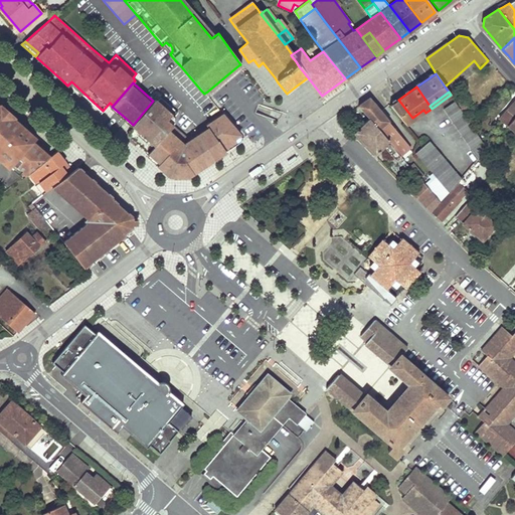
[(136,126),(129,134),(139,143),(149,151),(162,162),(158,165),(171,176),(178,176),(190,175),(240,142),(241,137),(225,118),(223,116),(189,139),(175,127),(177,124),(176,118),(180,113),(162,97),(158,101),(155,99),(153,101),(143,113),(134,124),(136,126)]
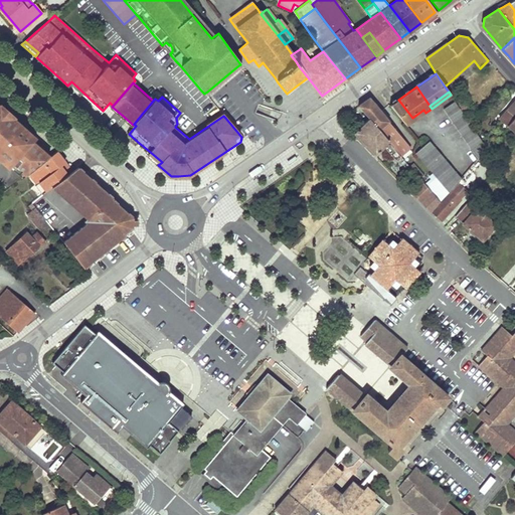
[(379,131),(395,150),(400,156),(409,148),(370,99),(358,107),(369,119),(379,131)]
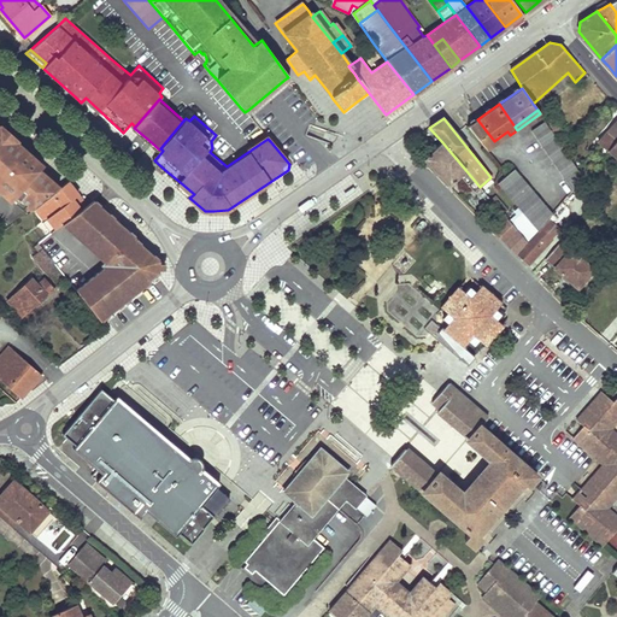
[(466,127),(487,151),(510,135),(507,131),(494,141),(477,119),(466,127)]
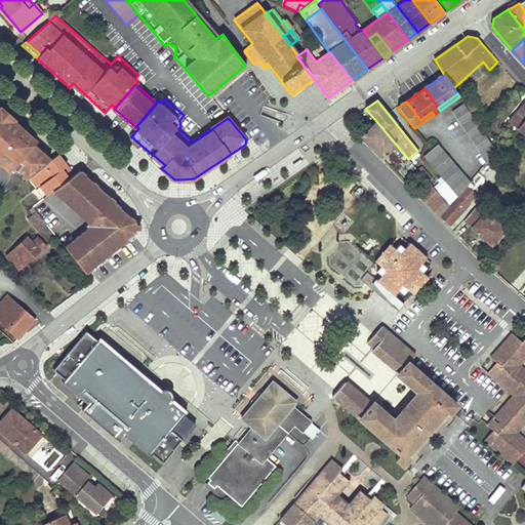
[(524,103),(510,121),(524,134),(524,103)]
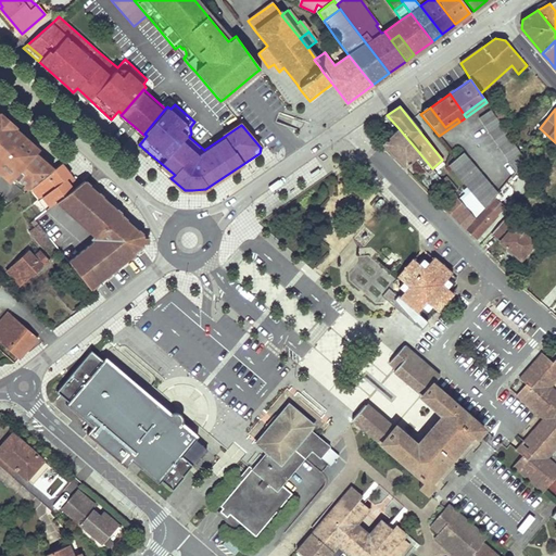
[(526,161),(523,156),(491,110),(479,117),(516,172),(520,166),(521,165),(526,161)]
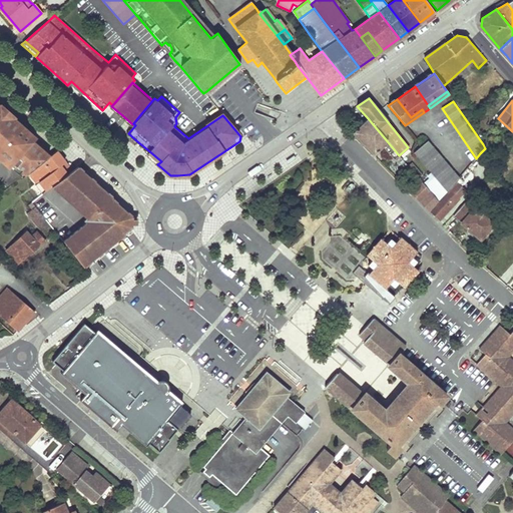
[(465,116),(468,114),(470,112),(463,101),(457,104),(465,116)]
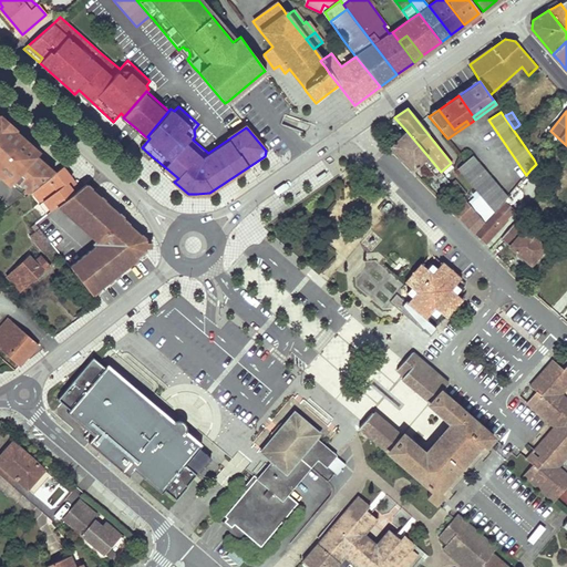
[(0,175),(9,183),(13,178),(29,192),(43,181),(52,173),(33,155),(37,151),(0,119),(0,175)]
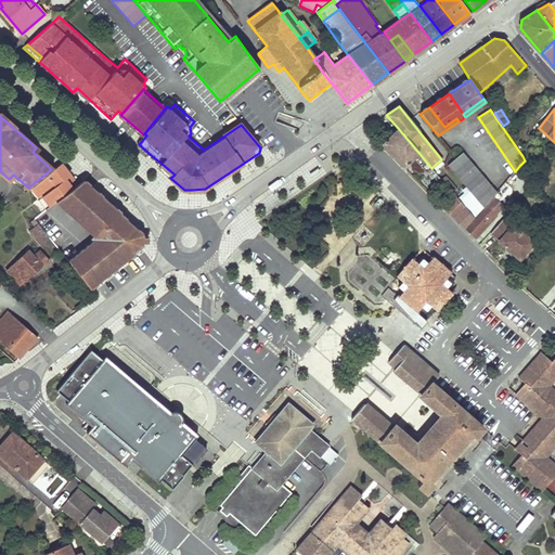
[(426,162),(409,141),(398,128),(382,143),(405,167),(415,159),(421,166),(426,162)]
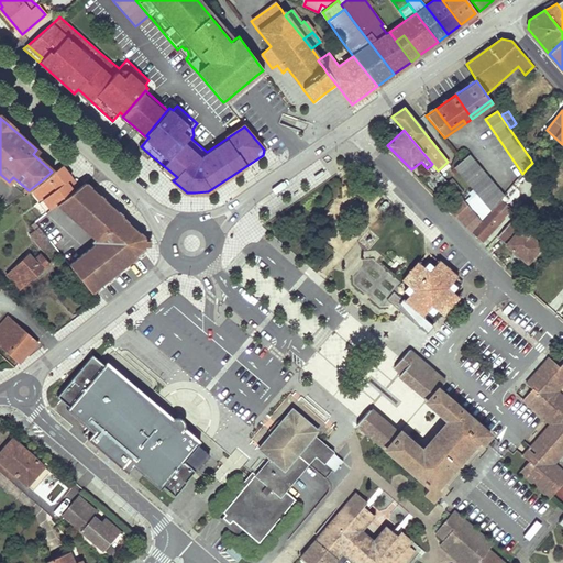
[(532,163),(528,167),(532,172),(547,154),(539,148),(530,158),(532,163)]
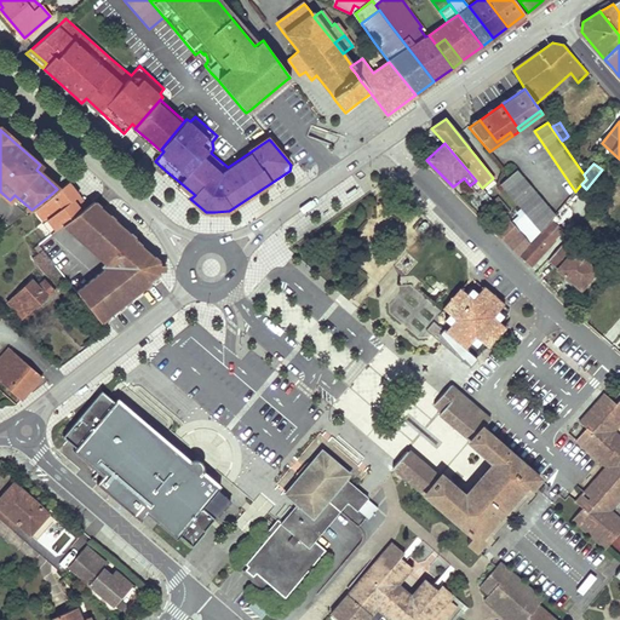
[(526,214),(540,233),(552,218),(556,214),(518,171),(500,184),(526,214)]
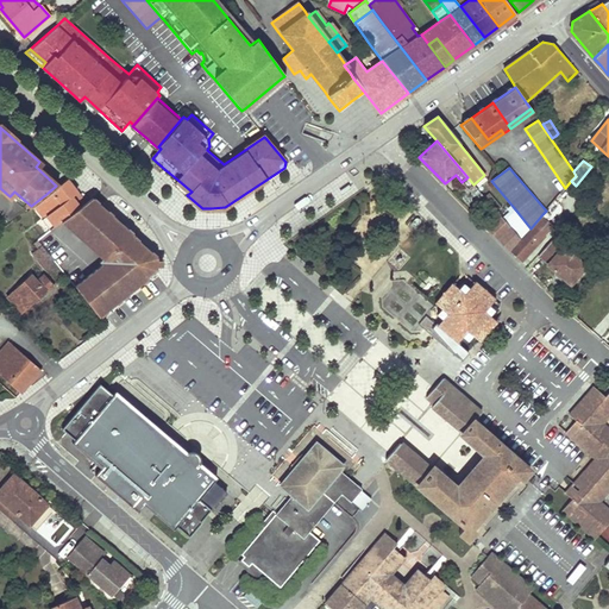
[(56,186),(46,194),(48,195),(37,203),(54,225),(77,206),(70,196),(75,193),(66,179),(56,186)]
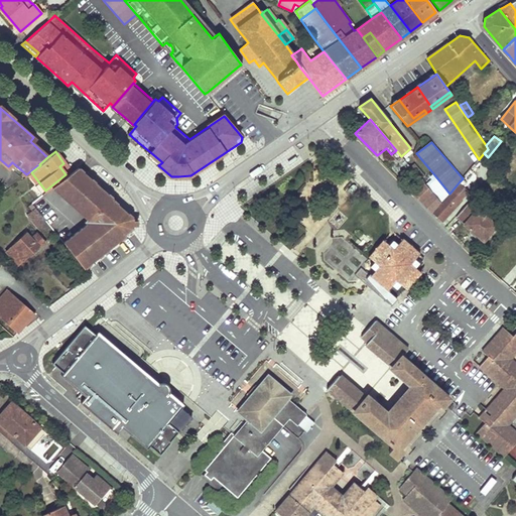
[(297,159),(295,156),(287,162),(289,165),(297,159)]
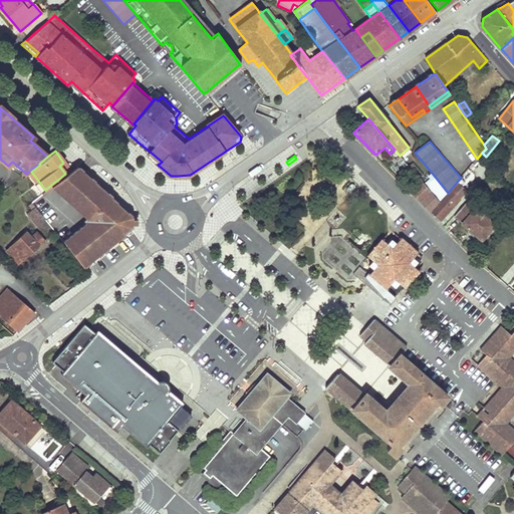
[(418,186),(412,192),(432,212),(433,210),(439,203),(426,187),(419,179),(414,173),(409,167),(404,161),(400,164),(418,186)]
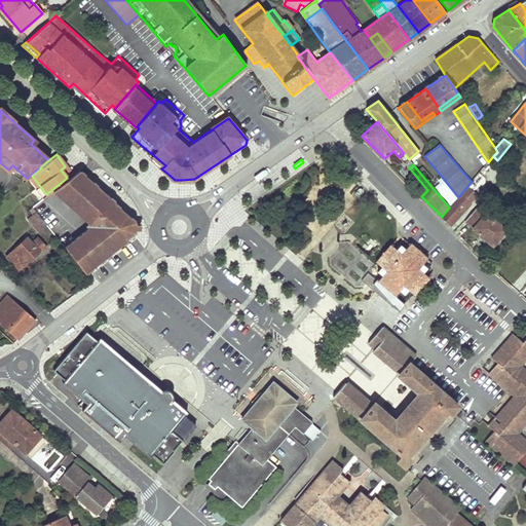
[(422,167),(418,171),(423,177),(428,183),(433,179),(422,167)]
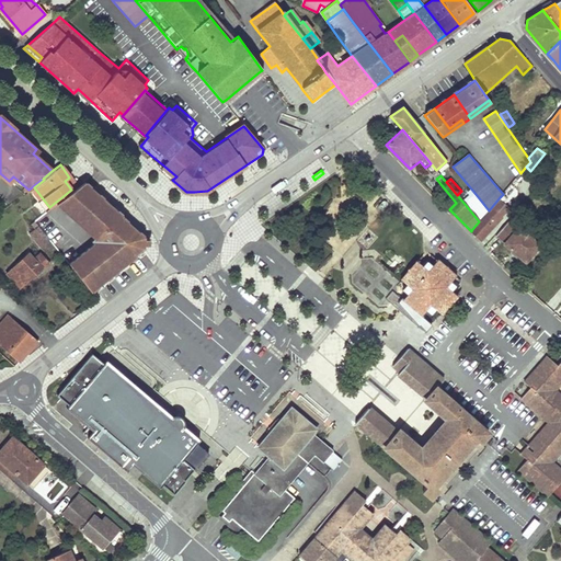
[(134,254),(139,251),(144,248),(144,244),(144,239),(145,237),(130,225),(122,217),(123,215),(116,209),(102,197),(93,189),(89,185),(84,181),(57,204),(60,207),(66,213),(77,222),(91,236),(98,241),(69,264),(83,283),(86,285),(91,292),(118,268),(121,267),(135,255),(134,254)]
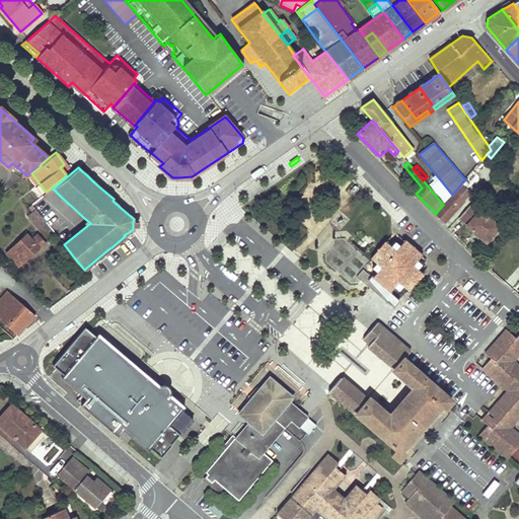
[(430,189),(443,205),(445,202),(447,200),(452,195),(440,179),(430,189)]
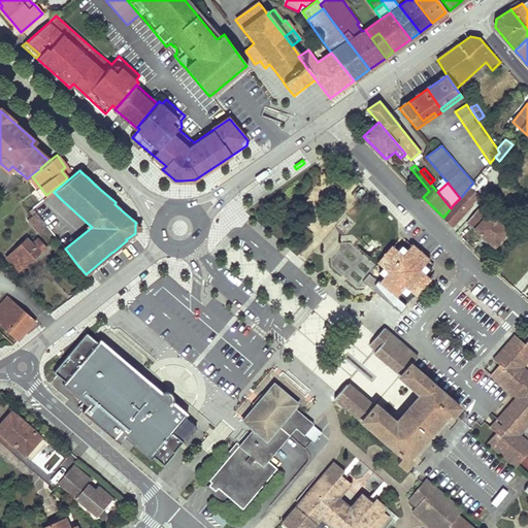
[(451,208),(444,216),(454,224),(473,202),(472,202),(480,193),(470,186),(460,198),(455,203),(453,205),(451,208)]
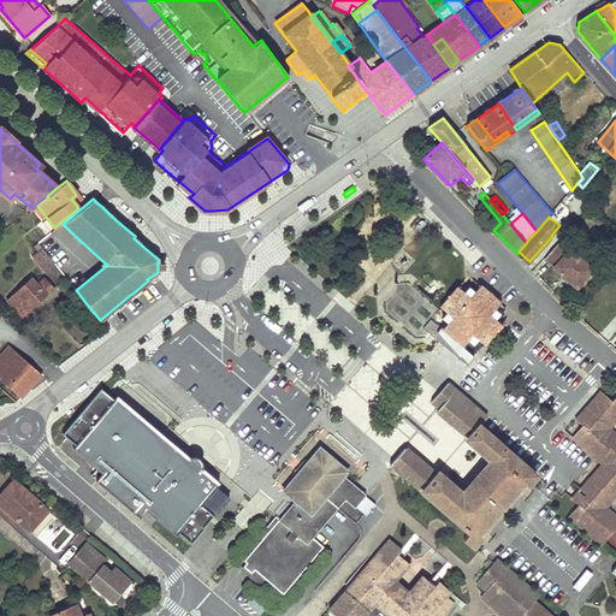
[(33,246),(35,248),(37,252),(33,255),(45,271),(54,262),(37,241),(33,246)]
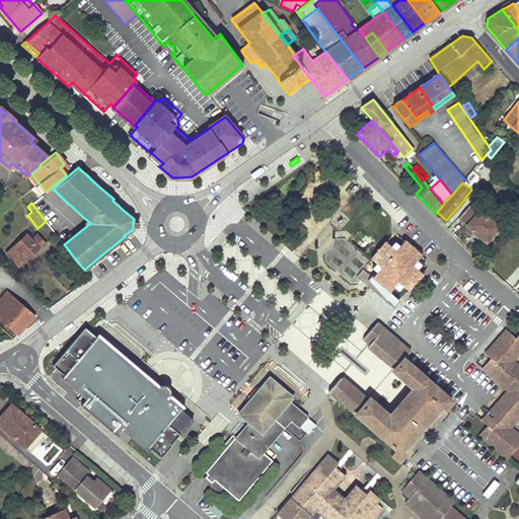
[(466,225),(475,234),(486,242),(499,226),(479,210),(477,212),(469,206),(459,217),(467,224),(466,225)]
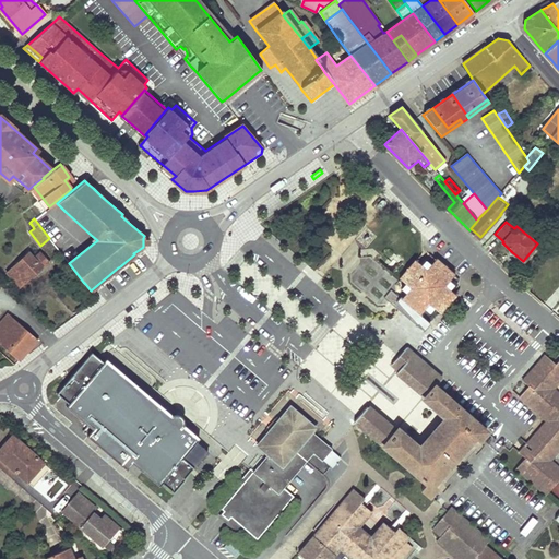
[(34,273),(35,274),(36,275),(49,263),(38,252),(33,258),(28,252),(6,272),(19,286),(34,273)]
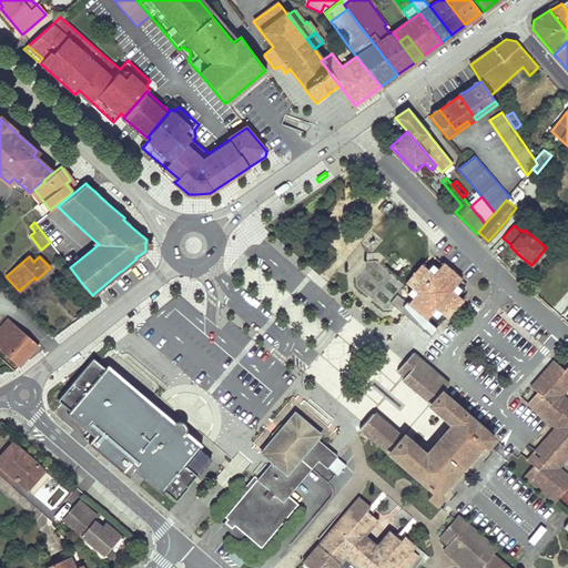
[(405,293),(407,295),(409,296),(405,302),(396,293),(388,302),(405,316),(407,317),(428,336),(435,328),(426,320),(430,314),(435,318),(439,313),(442,315),(444,317),(450,311),(462,297),(456,293),(455,284),(459,280),(452,273),(448,270),(439,263),(435,267),(434,266),(430,264),(427,267),(422,263),(414,273),(405,283),(409,287),(405,293)]
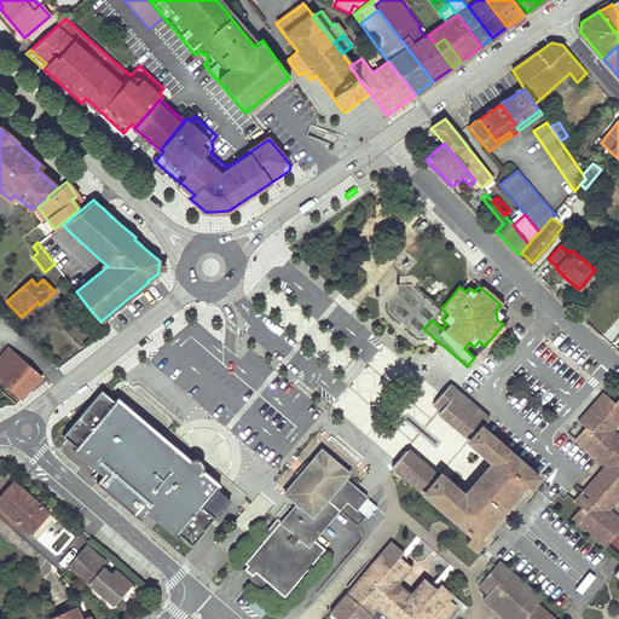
[(0,380),(21,399),(32,387),(41,376),(9,347),(0,356),(0,380)]
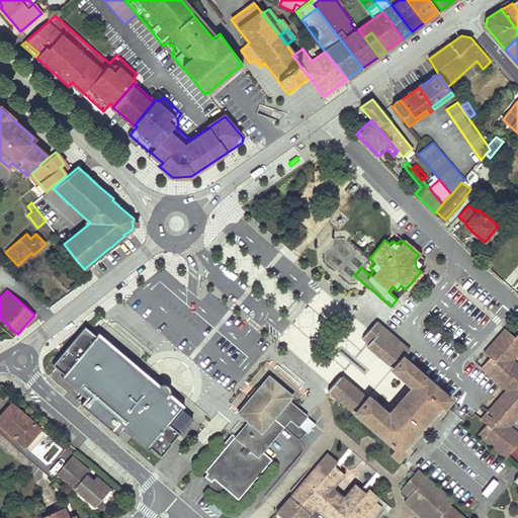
[(402,449),(440,406),(444,409),(452,400),(448,397),(430,380),(403,357),(409,350),(382,327),(380,325),(375,321),(373,324),(361,338),(368,343),(366,345),(393,368),(392,369),(412,386),(399,402),(389,414),(368,397),(366,399),(341,377),(329,392),(338,399),(354,413),(381,437),(395,448),(390,453),(398,460),(405,452),(402,449)]
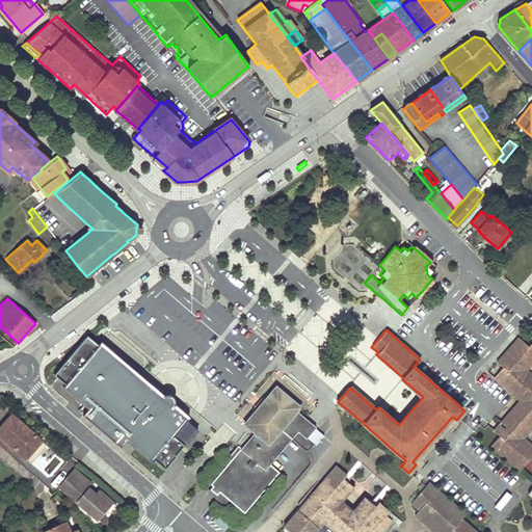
[(175,408),(171,405),(170,405),(173,403),(173,400),(171,397),(169,396),(166,396),(164,396),(161,397),(160,396),(155,392),(110,355),(88,337),(68,361),(54,376),(56,378),(76,394),(92,407),(84,417),(115,444),(123,434),(128,437),(131,434),(140,443),(137,446),(153,458),(164,468),(176,453),(183,444),(187,439),(196,428),(185,419),(186,418),(177,410),(175,408)]
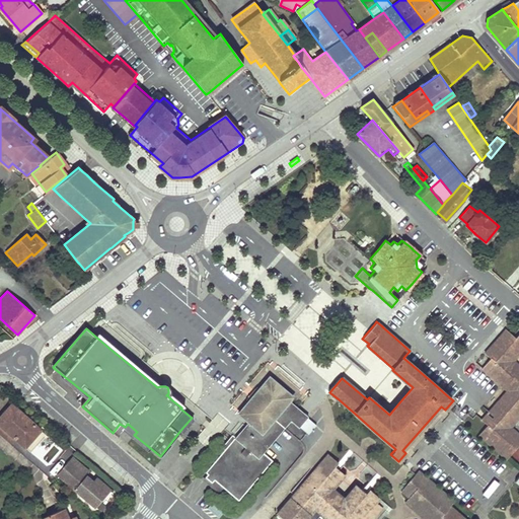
[(498,345),(509,332),(506,329),(496,342),(498,345)]
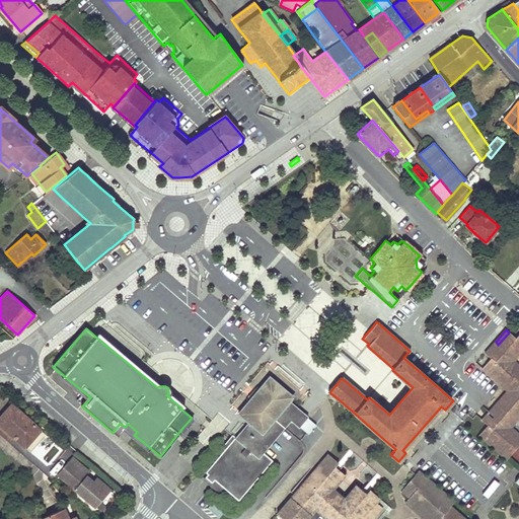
[(518,370),(509,362),(518,350),(518,336),(516,339),(509,332),(498,345),(496,342),(485,354),(491,359),(483,368),(488,372),(489,370),(510,387),(508,389),(508,390),(511,392),(491,416),(494,419),(488,426),(480,435),(508,457),(518,444),(518,439),(509,431),(511,428),(508,426),(518,413),(518,477),(518,479),(518,480),(518,370)]
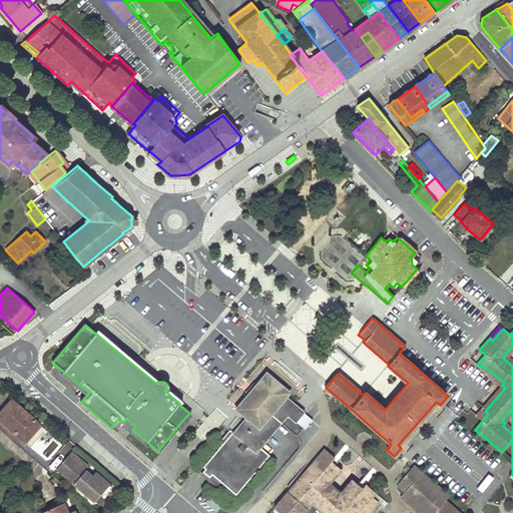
[(512,366),(512,360),(508,357),(512,351),(512,346),(503,358),(512,366)]
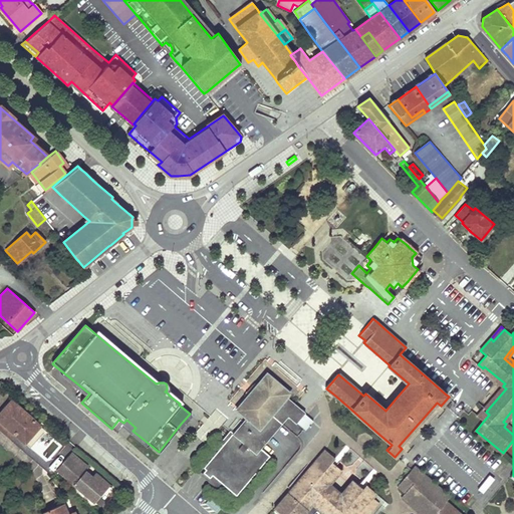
[(503,386),(505,383),(484,366),(483,368),(503,386)]
